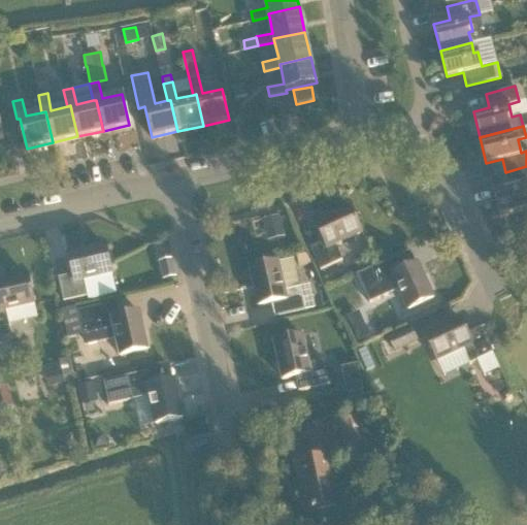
[(526,166),(505,172),(508,185),(493,189),(499,216),(526,208),(526,166)]
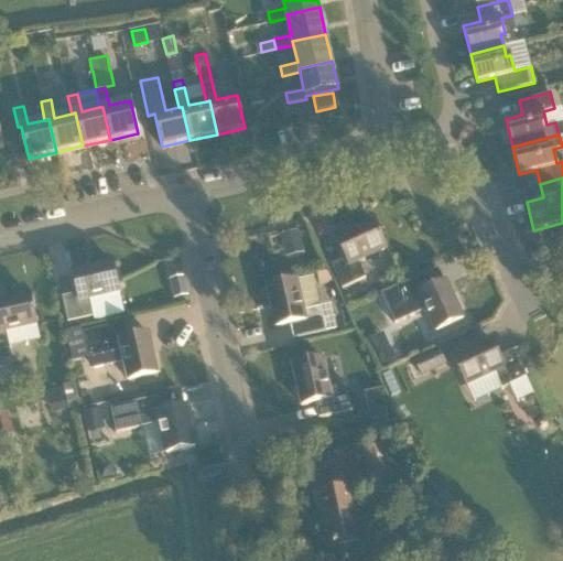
[(331,263),(342,288),(366,277),(358,260),(387,247),(375,220),(336,238),(345,258),(331,263)]
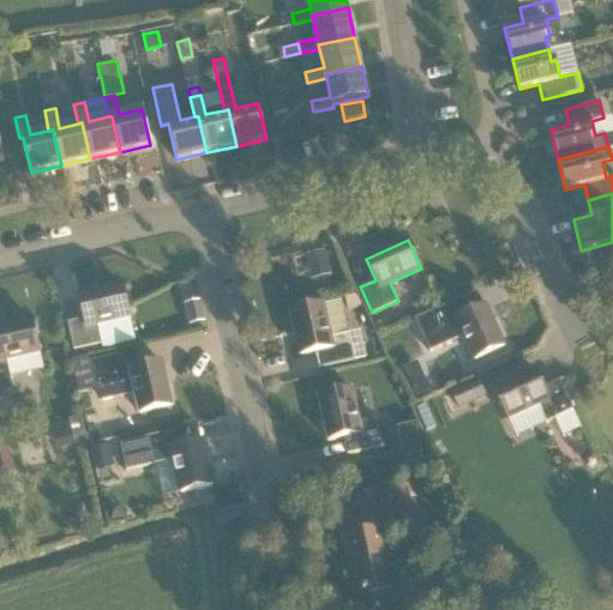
[(305,253),(311,277),(329,273),(330,273),(328,263),(324,248),(316,251),(305,253)]
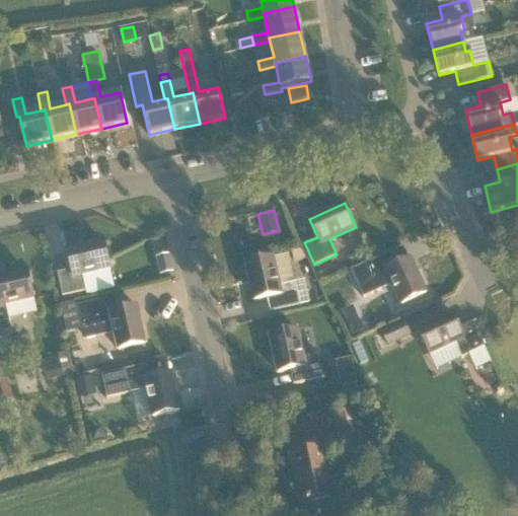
[(57,272),(62,295),(85,289),(81,273),(109,267),(104,240),(66,249),(70,269),(57,272)]
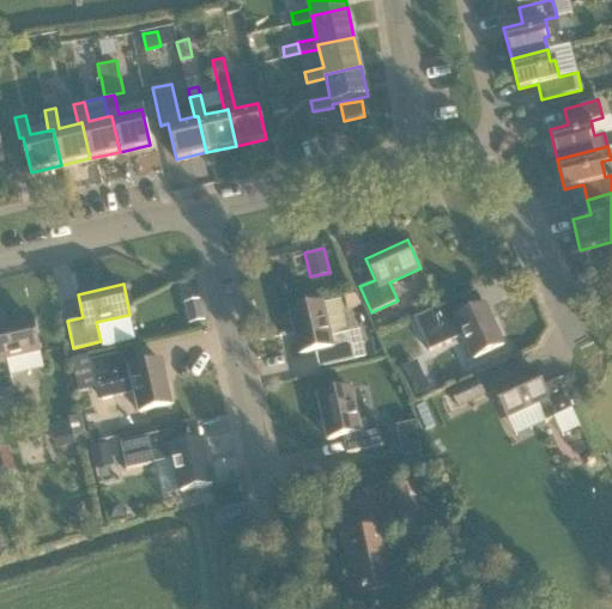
[(484,303),(483,304),(476,288),(430,310),(430,309),(413,317),(428,349),(462,334),(474,359),(503,345),(484,303)]
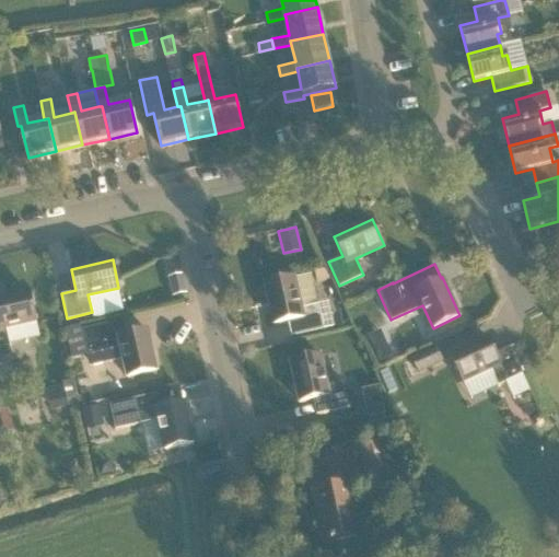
[(183,273),(167,276),(172,296),(187,292),(183,273)]
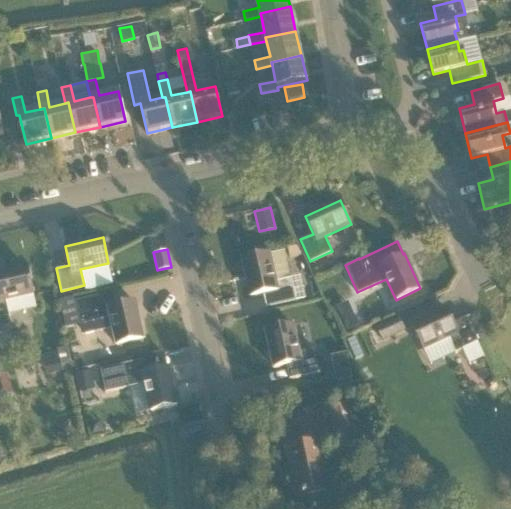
[(285,250),(268,253),(274,280),(291,276),(285,250)]
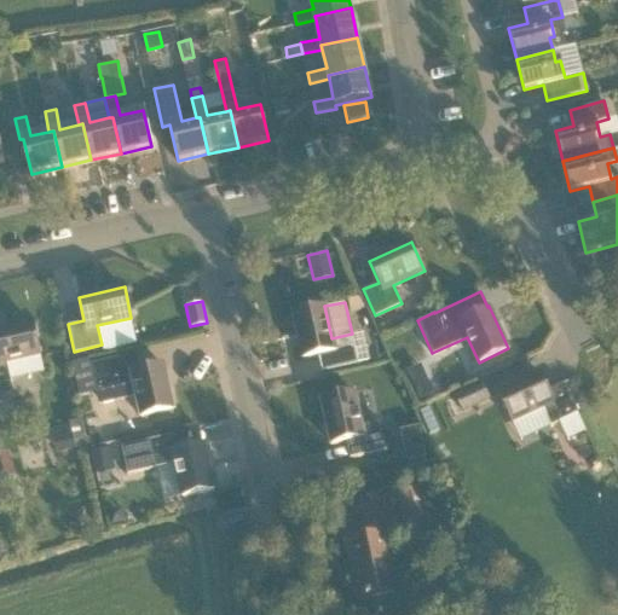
[(324,306),(324,305),(293,312),(304,357),(327,352),(330,369),(368,360),(364,344),(354,347),(352,334),(331,338),(324,306)]
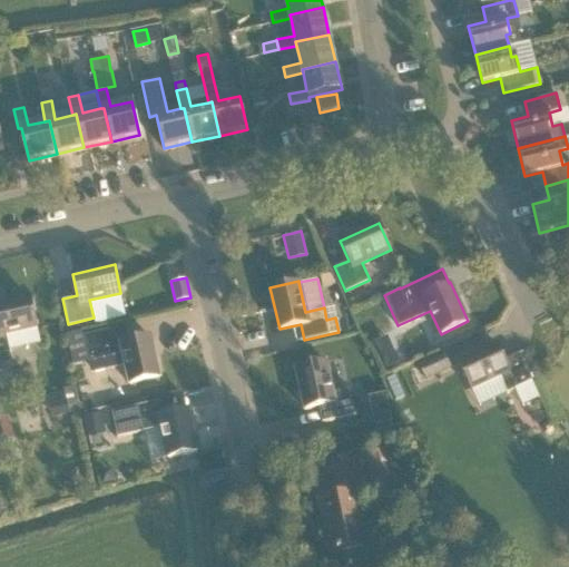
[(0,353),(10,351),(6,333),(37,325),(30,297),(0,304),(0,353)]
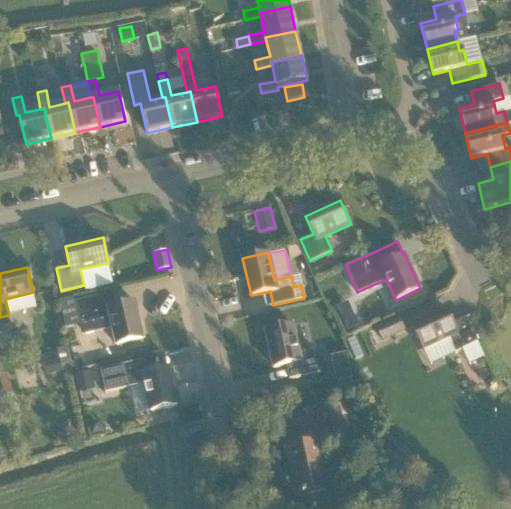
[(115,305),(112,291),(74,300),(73,295),(59,298),(66,326),(110,316),(117,344),(142,338),(134,301),(115,305)]
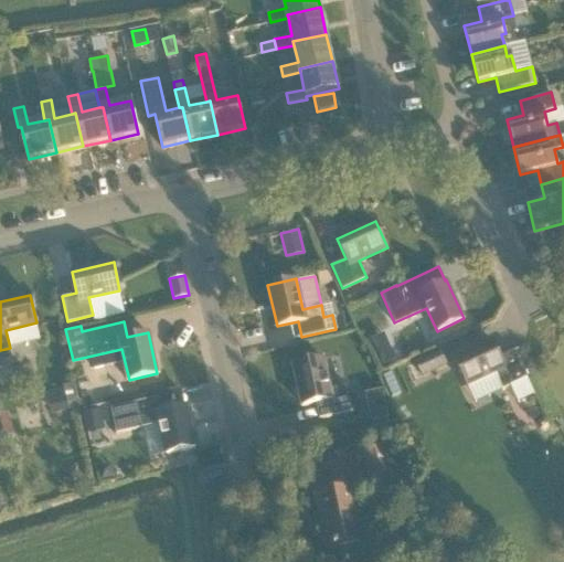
[(499,356),(492,340),(455,358),(467,384),(496,371),(503,388),(527,377),(513,349),(499,356)]
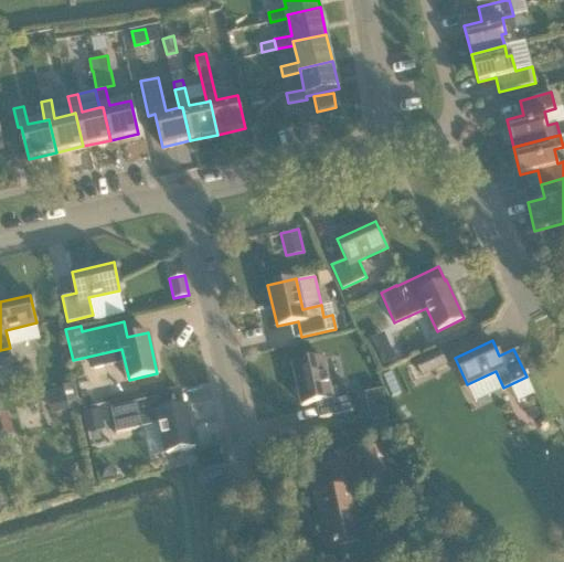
[(406,363),(413,378),(446,362),(439,347),(406,363)]
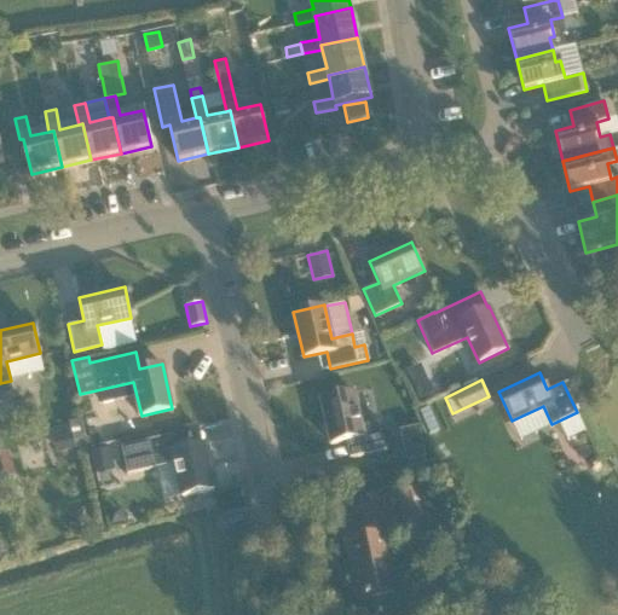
[(361,424),(352,390),(322,398),(331,444),(354,439),(358,454),(386,448),(380,421),(361,424)]
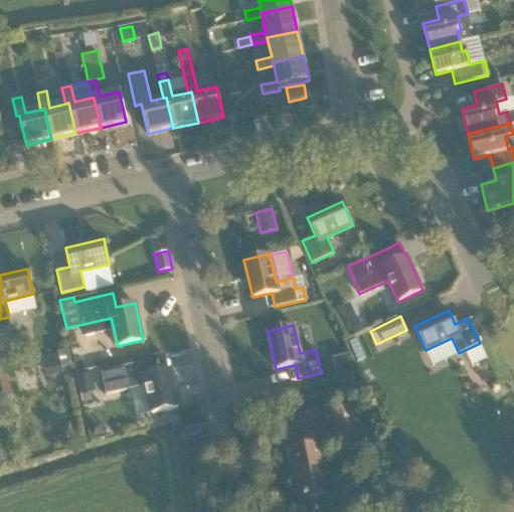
[(357,338),(349,342),(357,360),(365,357),(357,338)]
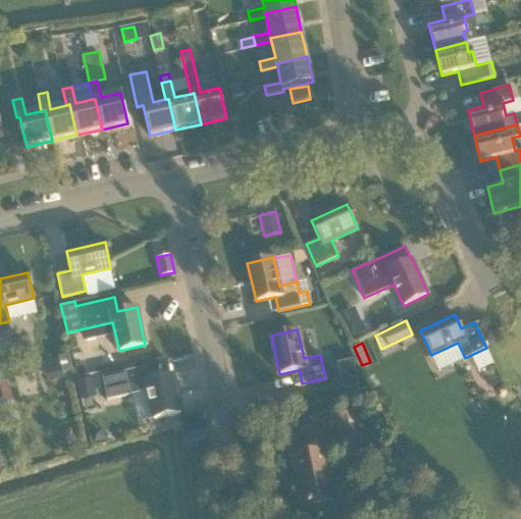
[(72,368),(68,352),(57,355),(59,364),(60,364),(61,364),(62,370),(72,368)]
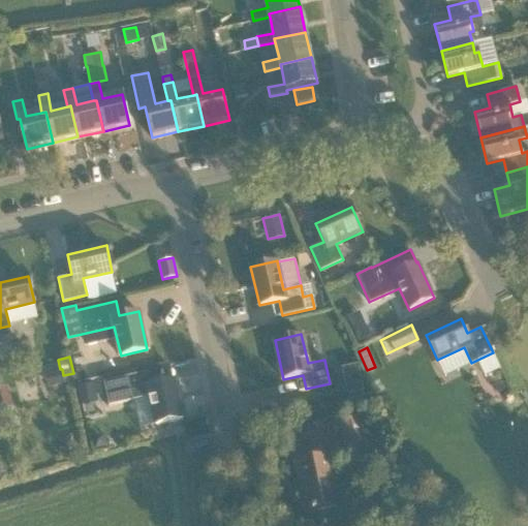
[(62,369),(61,369),(49,372),(44,373),(48,385),(64,382),(63,375),(62,369)]
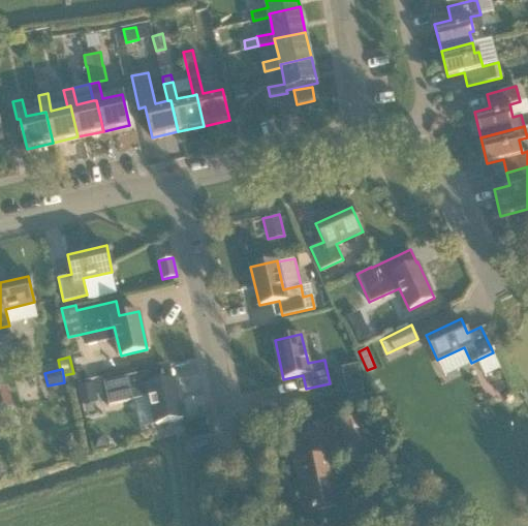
[(154,383),(151,369),(103,380),(110,404),(149,395),(156,424),(182,418),(174,379),(154,383)]
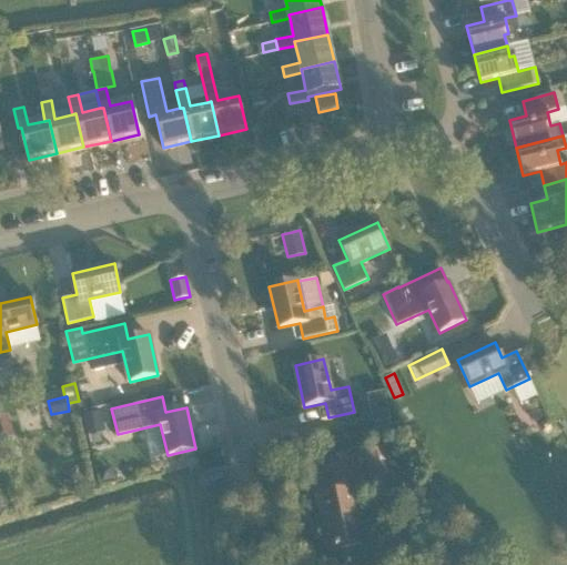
[(387,404),(370,407),(373,422),(391,417),(387,404)]
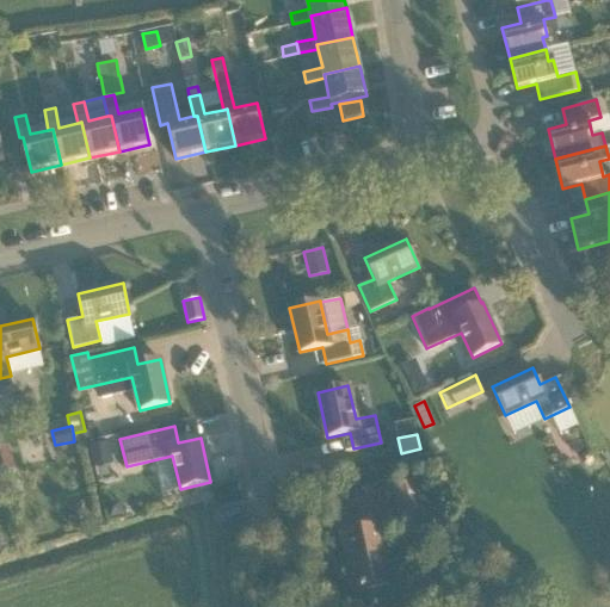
[(90,444),(93,464),(112,460),(109,440),(90,444)]
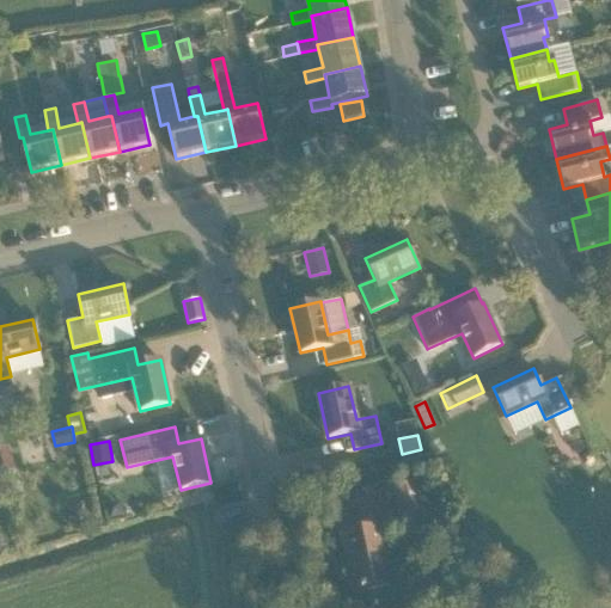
[(431,517),(422,478),(392,484),(399,523),(431,517)]
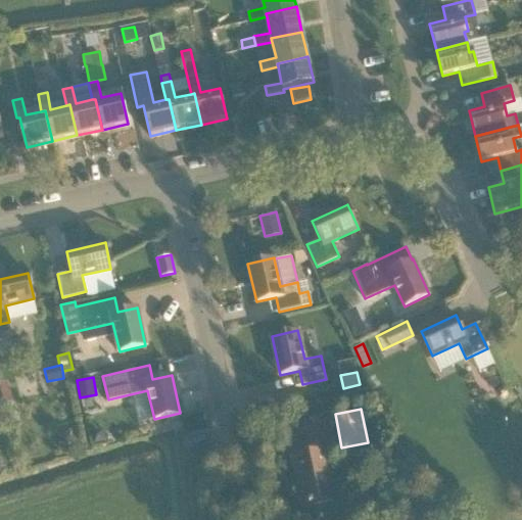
[(199,414),(181,418),(184,432),(202,427),(199,414)]
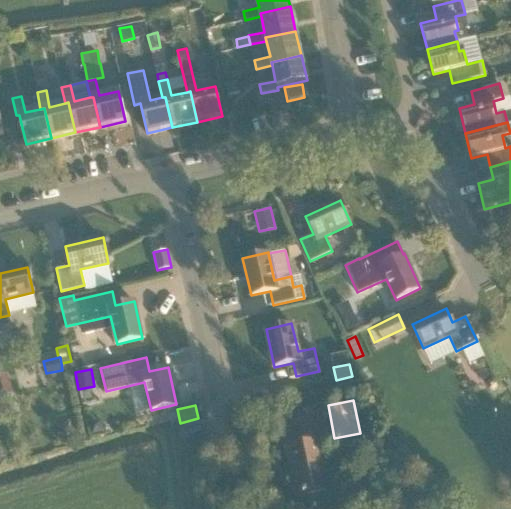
[(285,447),(296,496),(331,488),(320,440),(327,439),(320,408),(295,414),(301,443),(285,447)]
